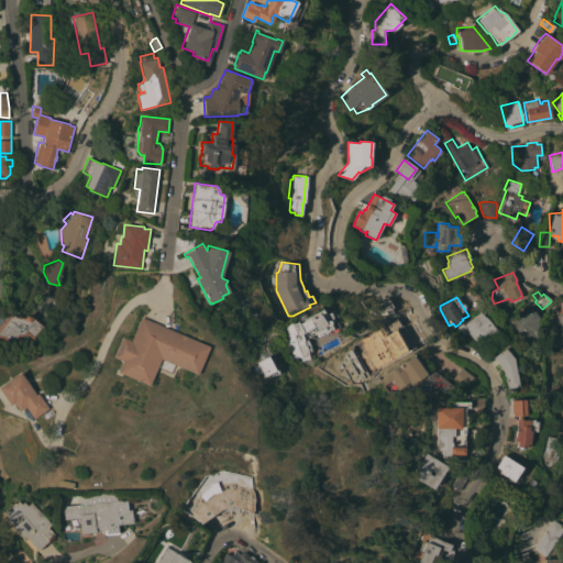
[(388,298),(389,302),(390,302),(392,308),(390,308),(392,312),(376,317),(375,312),(374,312),(372,308),(374,307),(373,304),(388,298)]
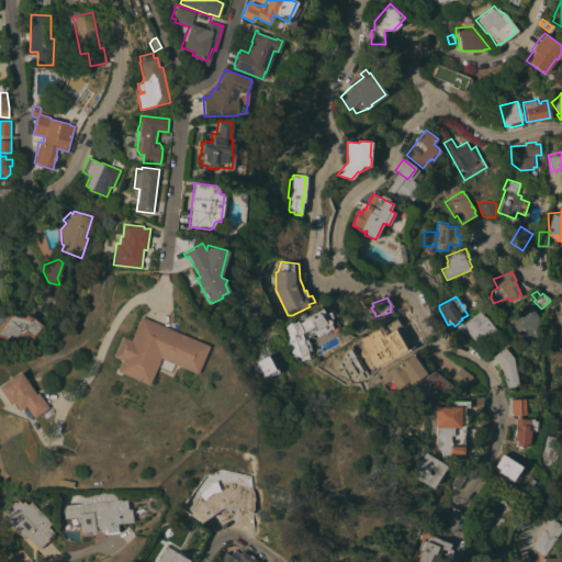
[(561,301),(561,345),(557,344),(558,338),(553,337),(557,326),(553,325),(552,322),(552,316),(558,317),(560,301),(561,301)]
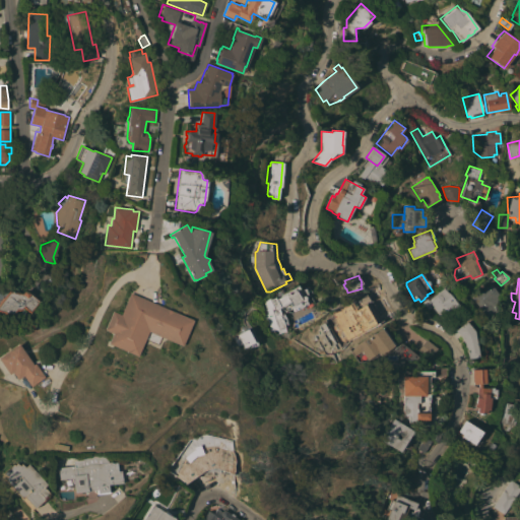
[(491,284),(500,297),(491,304),(497,311),(489,318),(472,299),(491,284)]
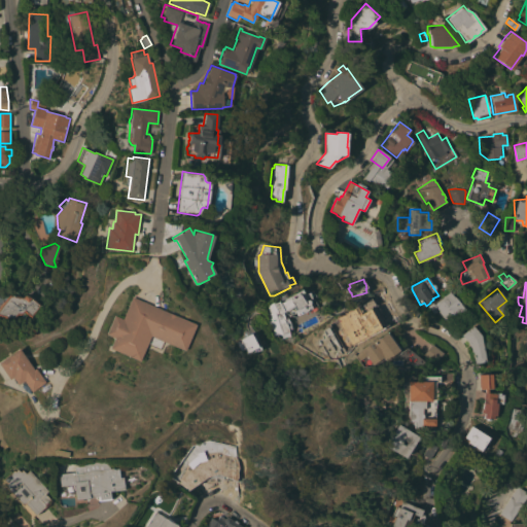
[(303,289),(305,294),(309,291),(312,300),(308,301),(312,308),(296,316),(292,308),(285,312),(293,327),(289,329),(289,331),(281,335),(269,327),(264,315),(269,313),(267,307),(272,302),(275,303),(303,289)]
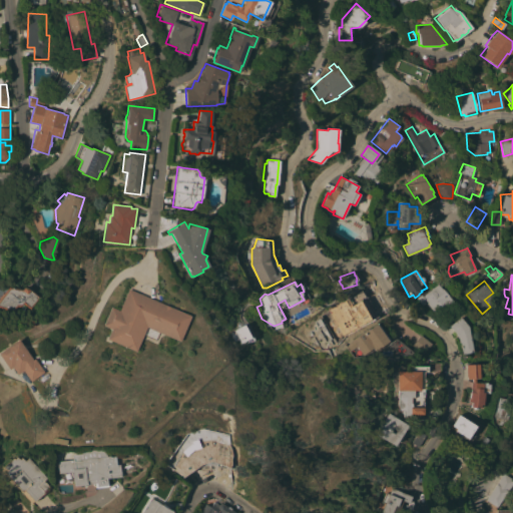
[(435,313),(427,303),(428,303),(425,299),(424,301),(426,303),(422,305),(417,299),(422,295),(423,296),(438,284),(442,289),(453,302),(436,316),(434,314),(435,314),(435,313)]
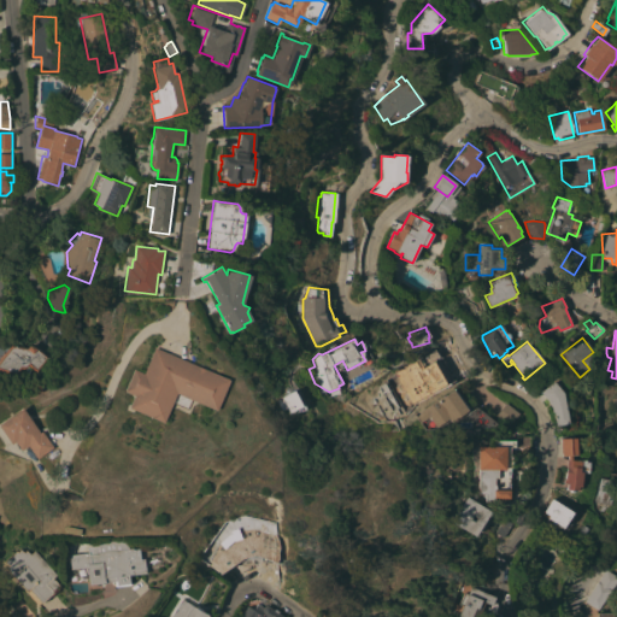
[(31,344),(48,358),(36,371),(29,365),(27,368),(23,369),(21,368),(16,374),(0,369),(0,345),(27,348),(31,344)]
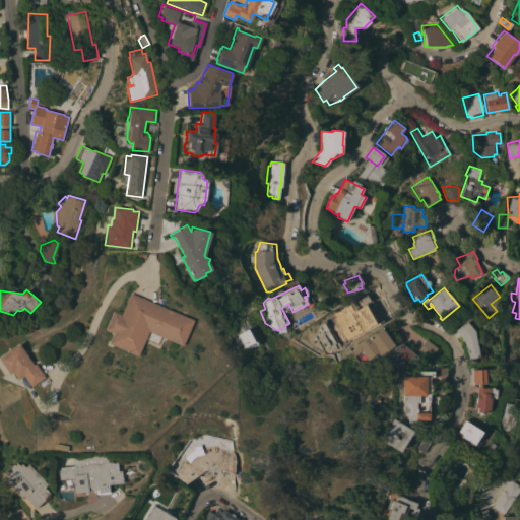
[(148,331),(138,355),(109,343),(113,333),(105,329),(113,311),(121,314),(130,293),(194,320),(182,345),(148,331)]
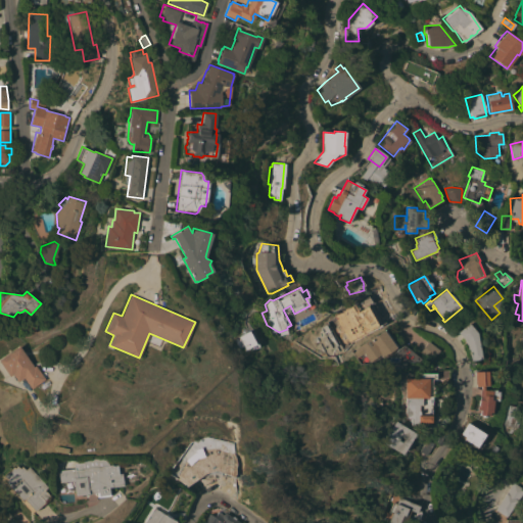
[(344,342),(364,332),(350,306),(331,316),(344,342)]
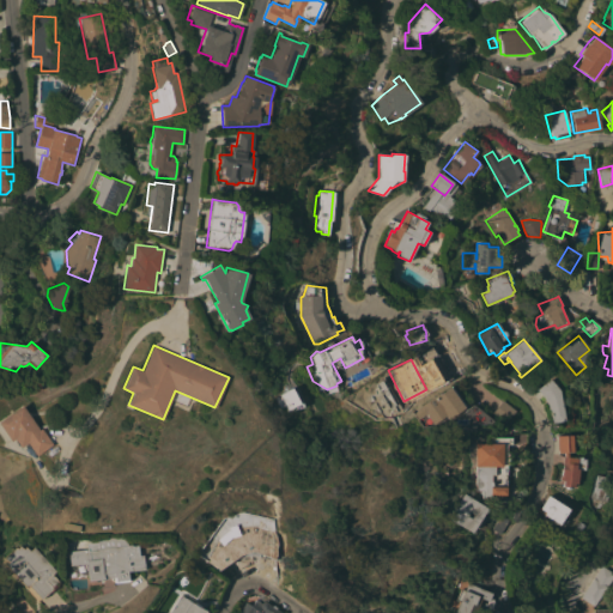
[(550,378),(559,389),(564,420),(553,423),(547,402),(536,388),(550,378)]
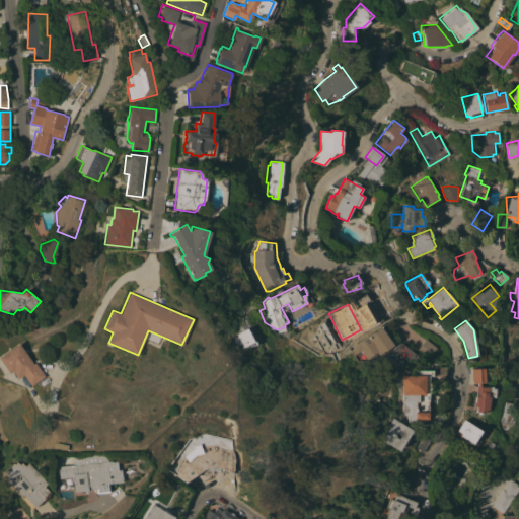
[(381,327),(382,326),(386,332),(385,332),(388,337),(389,337),(393,343),(392,344),(393,345),(379,355),(377,352),(367,359),(356,344),(373,331),(373,332),(380,327),(381,327)]
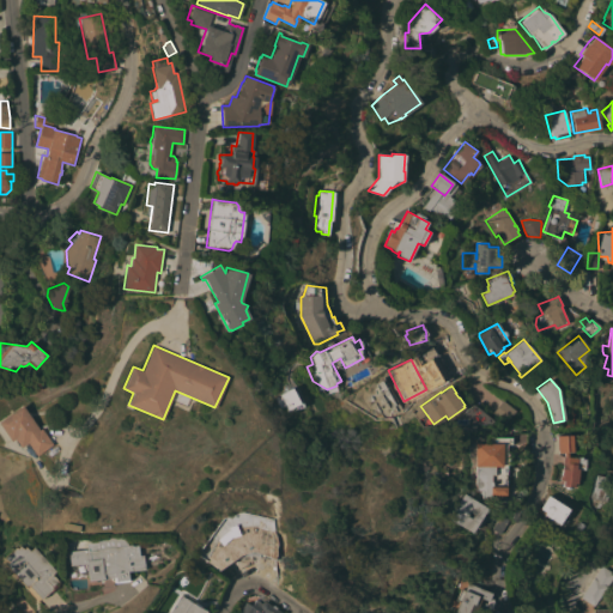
[(292,387),(298,400),(302,399),(304,406),(293,411),(293,407),(287,411),(279,394),(292,387)]
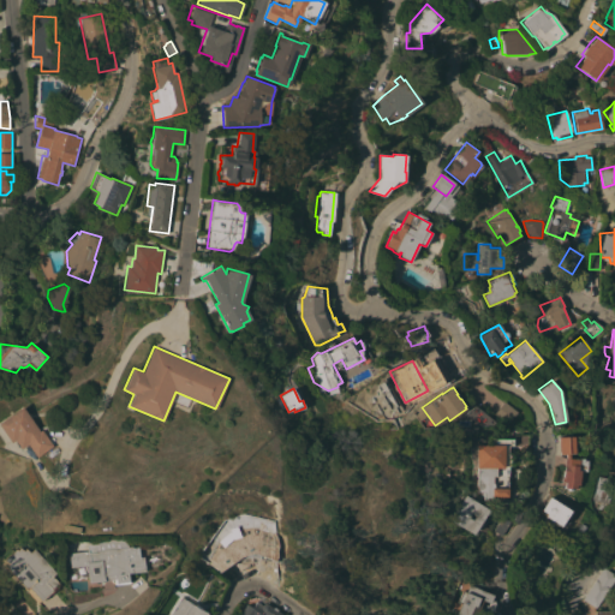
[(503,401),(517,412),(506,424),(494,413),(503,401)]
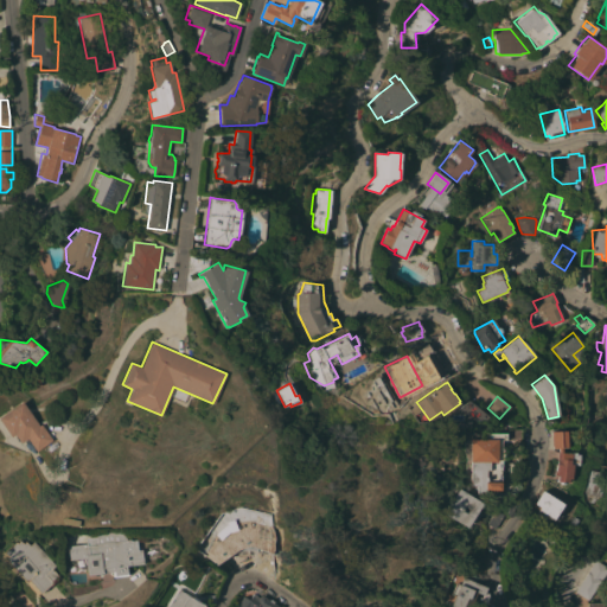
[(36,451),(27,438),(20,442),(14,434),(11,436),(0,420),(0,415),(23,401),(39,425),(42,423),(52,440),(36,451)]
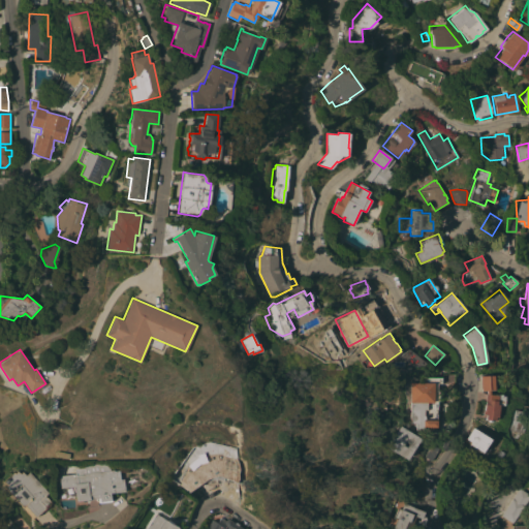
[(454,373),(454,381),(450,381),(450,382),(446,382),(446,383),(442,383),(442,373),(454,373)]
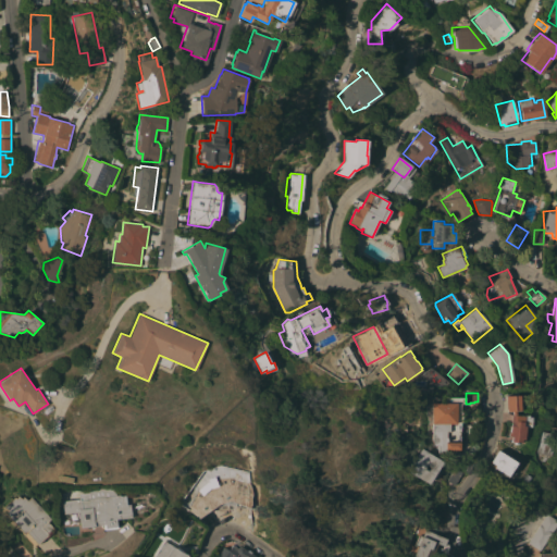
[(531,417),(530,426),(527,426),(527,430),(524,430),(523,438),(521,438),(521,443),(517,443),(517,444),(515,444),(515,442),(511,442),(511,436),(507,436),(508,432),(509,432),(511,415),(512,415),(512,411),(507,411),(506,396),(519,395),(521,410),(516,410),(516,415),(525,416),(525,415),(528,416),(528,417),(531,417)]
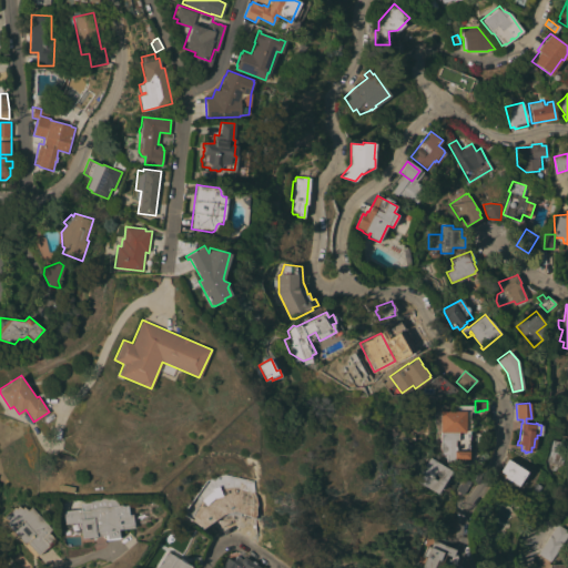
[(473,412),(469,412),(469,419),(472,419),(472,430),(468,430),(468,458),(455,458),(455,462),(446,462),(446,455),(442,455),(440,432),(440,411),(455,411),(455,405),(473,405),(473,412)]
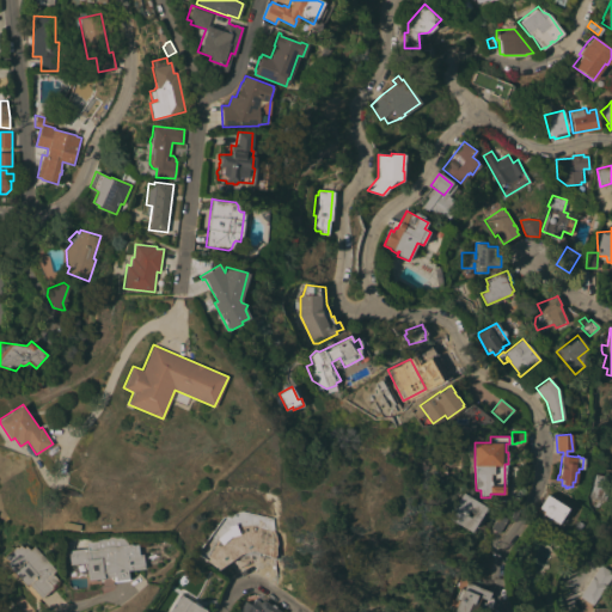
[(609,477),(604,500),(589,497),(591,491),(589,491),(589,488),(591,489),(594,473),(609,477)]
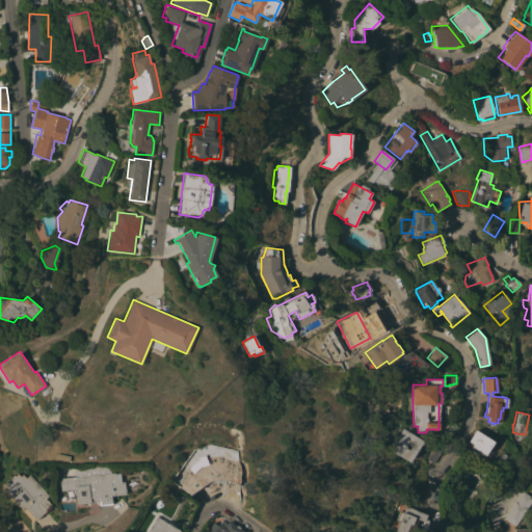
[(423,441),(409,462),(389,449),(402,428),(423,441)]
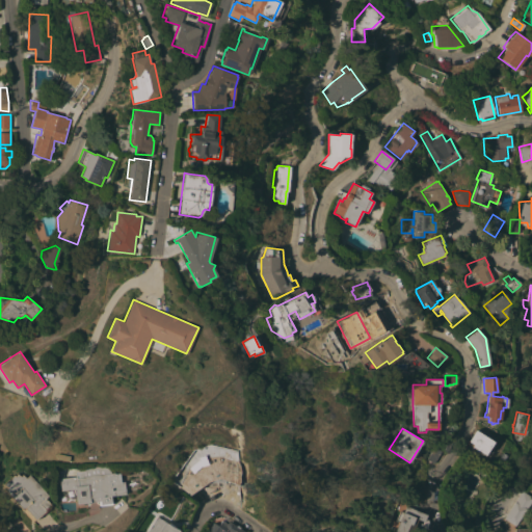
[(498,443),(487,459),(479,454),(477,456),(469,451),(472,446),(467,443),(475,429),(498,443)]
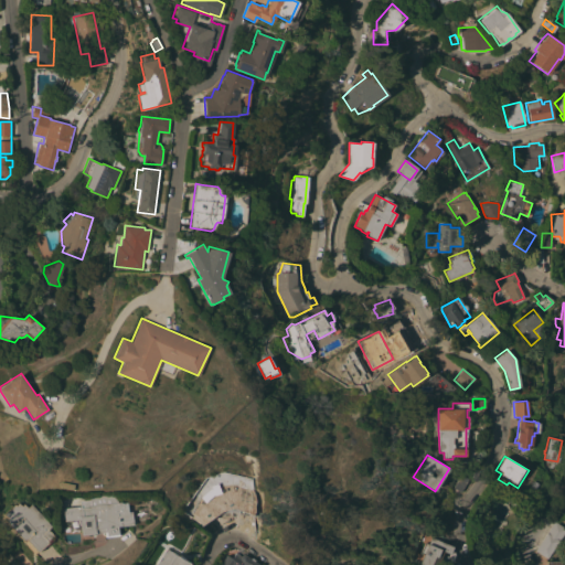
[(117,526),(118,534),(106,535),(106,531),(96,532),(96,533),(81,535),(80,519),(64,521),(62,498),(72,497),(72,498),(82,497),(82,500),(89,499),(89,497),(117,497),(118,502),(121,501),(123,502),(127,502),(128,512),(131,511),(134,525),(117,526)]
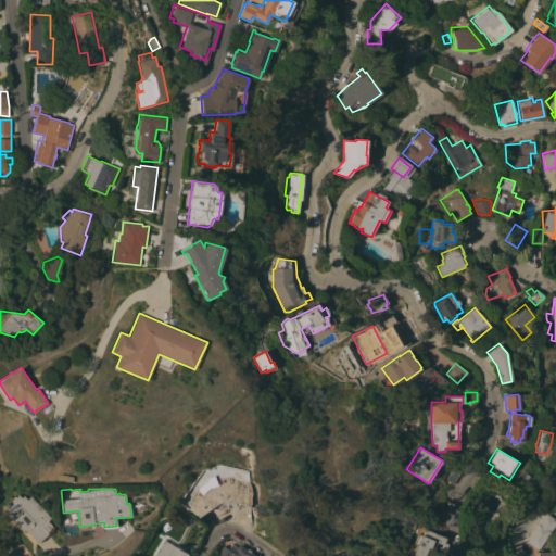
[(51,518),(47,521),(54,528),(37,544),(26,531),(24,533),(4,513),(7,509),(3,506),(14,495),(15,497),(17,494),(21,497),(23,495),(26,498),(30,495),(51,518)]
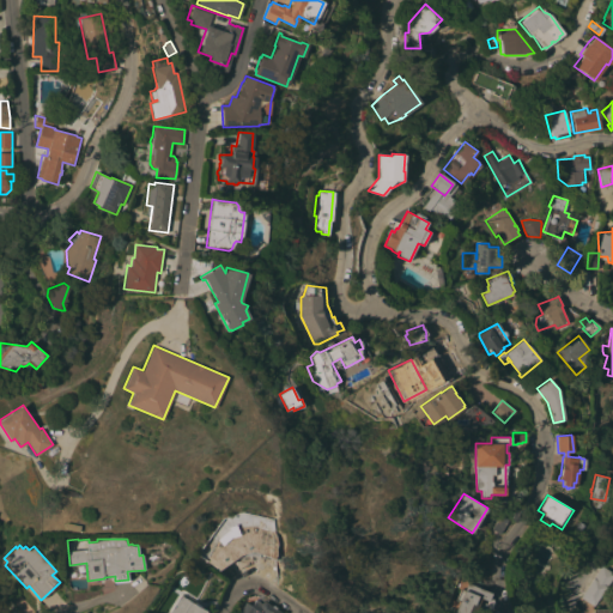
[(581,596),(601,565),(612,571),(612,577),(595,606),(582,598),(581,596)]
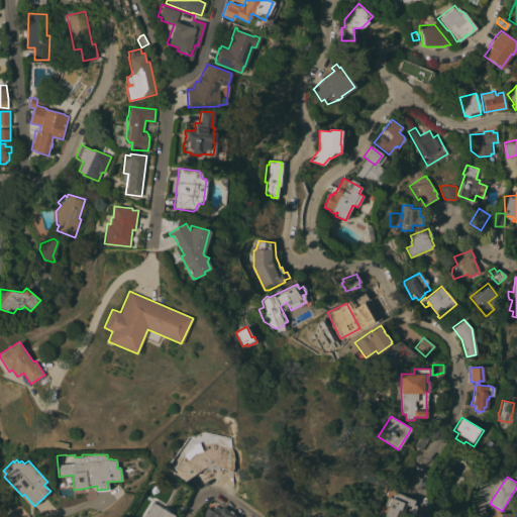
[(386,516),(384,516),(388,507),(384,506),(388,496),(392,497),(394,492),(412,499),(419,516),(407,516),(411,507),(403,503),(400,510),(401,511),(398,516),(386,516)]
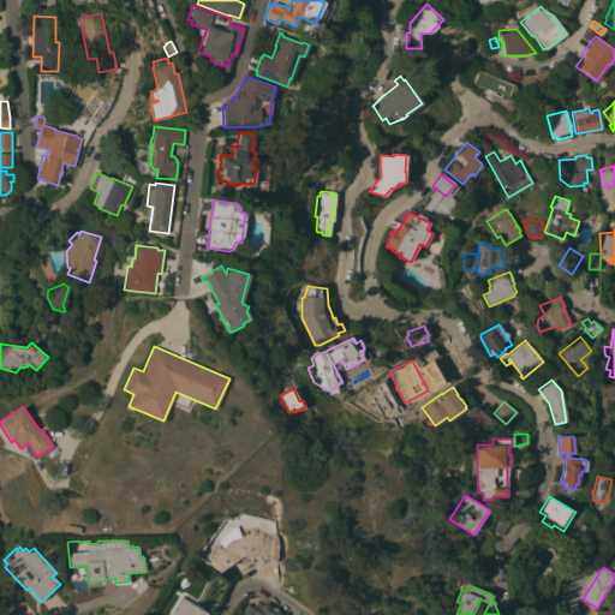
[(168,614),(181,596),(207,614),(206,614),(168,614)]
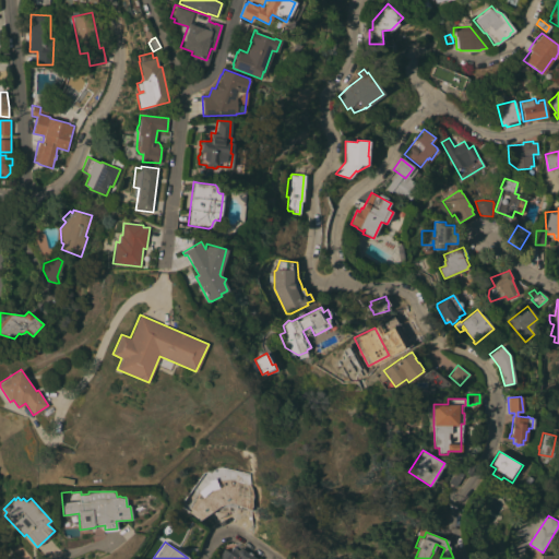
[(256,558),(216,558),(218,555),(219,556),(225,549),(229,552),(233,547),(237,549),(240,548),(241,548),(245,550),(246,550),(257,558),(256,558)]
